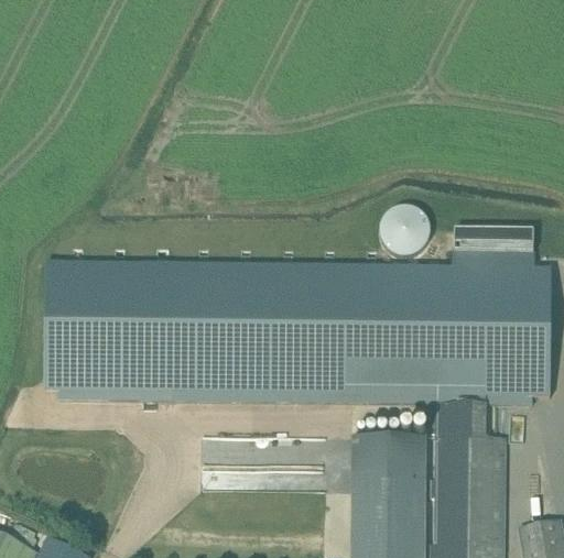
[(388,211),(384,216),(381,221),(380,227),(381,234),(383,241),(388,247),(393,251),(400,253),(405,254),(411,253),(418,251),(423,248),(427,242),(431,236),(431,228),(431,222),(429,217),(424,211),(420,208),(413,205),(407,204),(399,205),(392,207),(388,211)]
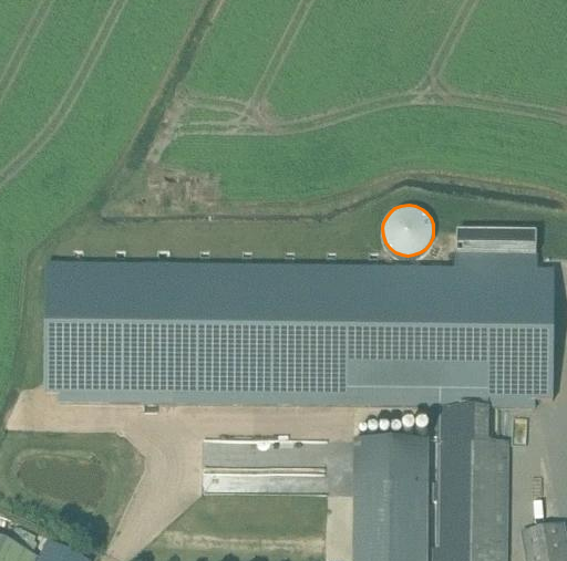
[(153,261),(48,262),(49,390),(58,388),(59,401),(145,402),(172,402),(437,405),(490,405),(534,406),(535,397),(553,397),(554,268),(536,267),(536,229),(456,228),(456,265),(174,261),(153,261)]
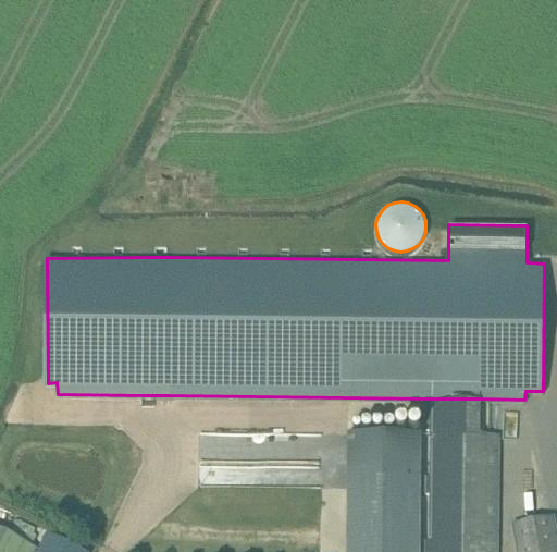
[(424,551),(496,551),(497,432),(480,432),(481,399),(430,399),(429,537),(424,537),(424,551)]
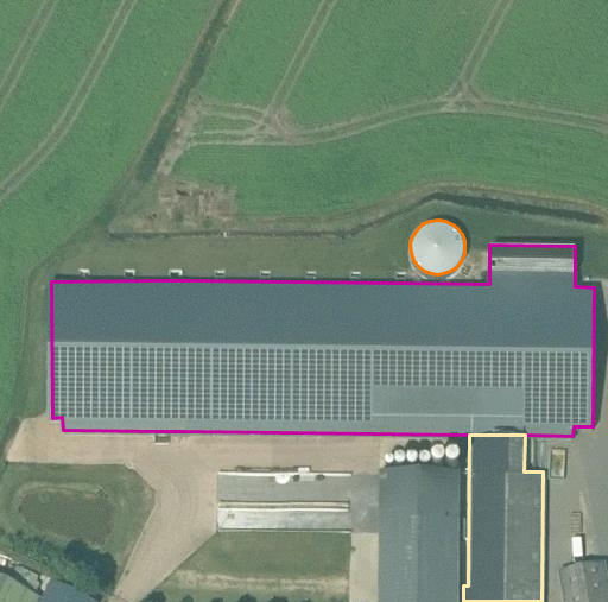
[(286,485),(286,468),(266,468),(219,466),(217,515),(238,517),(238,515),(249,515),(251,494),(260,494),(260,483),(286,485)]
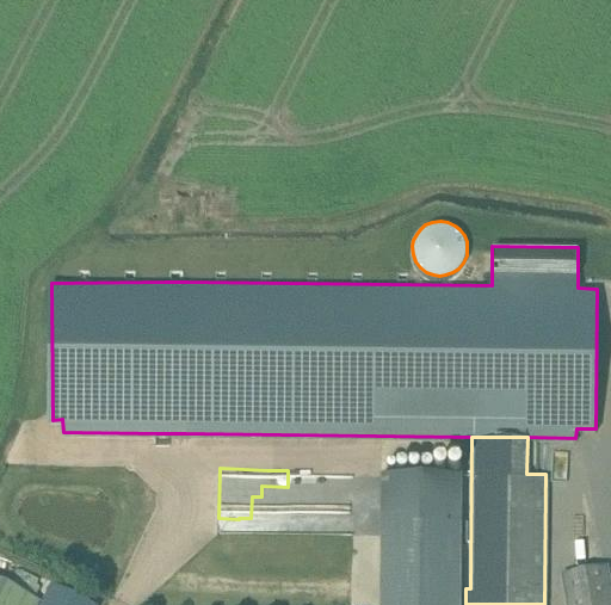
[(386,471),(383,604),(458,604),(460,471),(386,471)]
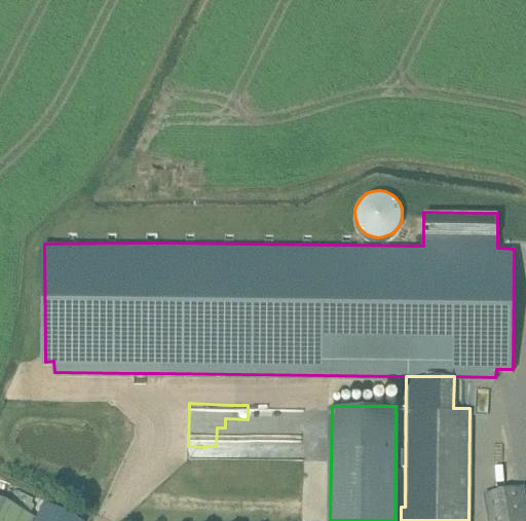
[(525,520),(525,505),(522,485),(484,491),(489,520),(525,520)]
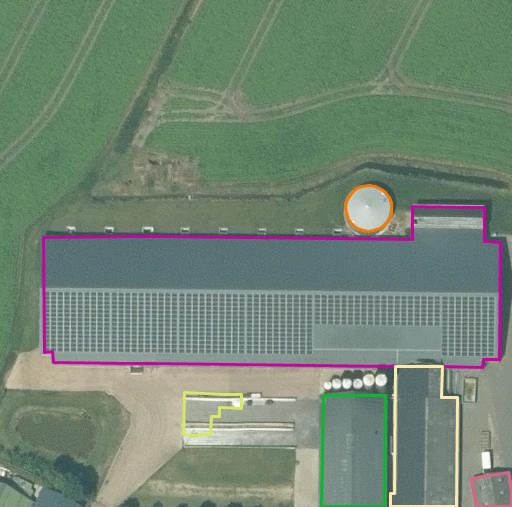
[(0,506),(28,506),(32,500),(0,483),(0,506)]
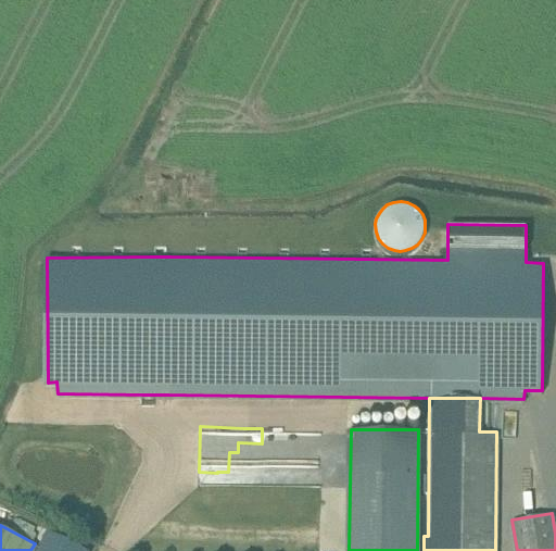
[(47,530),(36,550),(86,550),(87,550),(47,530)]
